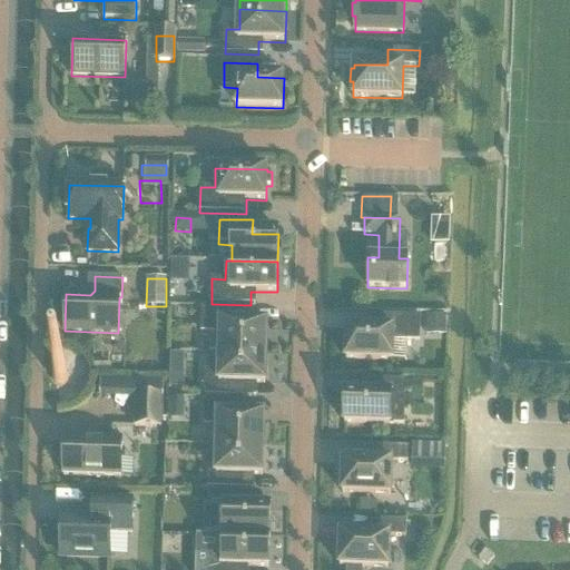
[(214,352),(219,352),(266,354),(267,323),(241,322),(241,308),(203,307),(202,333),(215,333),(214,352)]
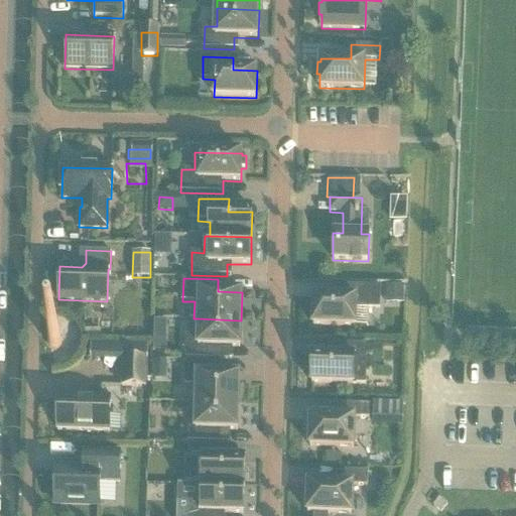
[(338,286),(337,298),(312,298),(312,326),(355,328),(355,309),(379,310),(380,287),(338,286)]
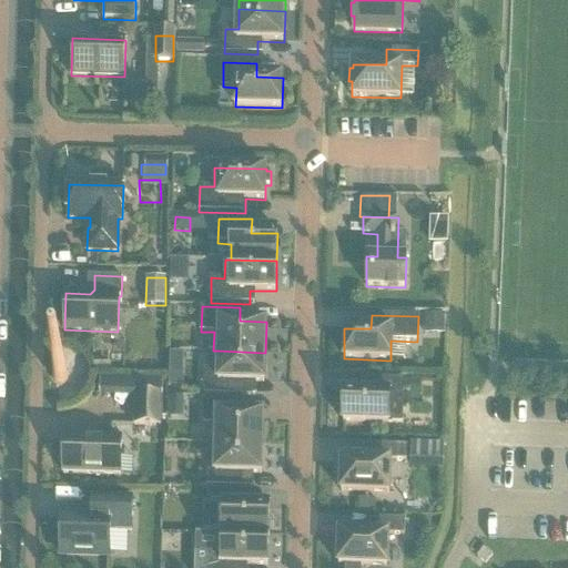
[(444,316),(426,315),(426,335),(444,335),(444,316)]
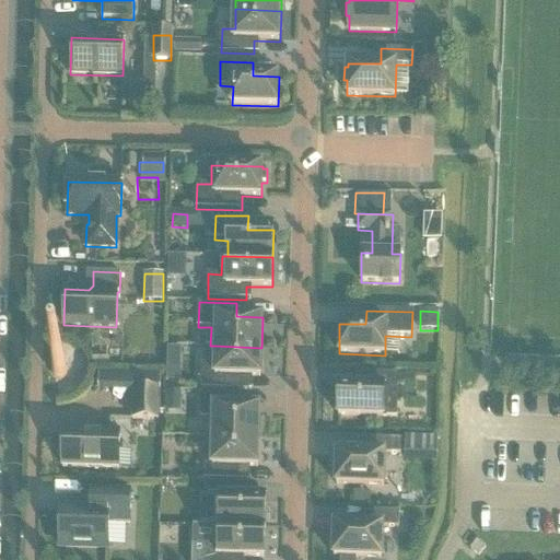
[(261,348),(216,346),(216,364),(202,364),(201,388),(234,389),(234,376),(260,377),(261,348)]
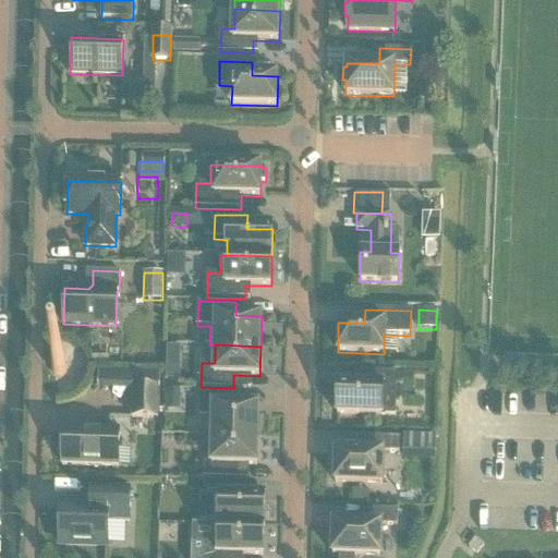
[(58,361),(51,363),(49,370),(51,375),(58,377),(63,375),(65,368),(63,363),(58,361)]
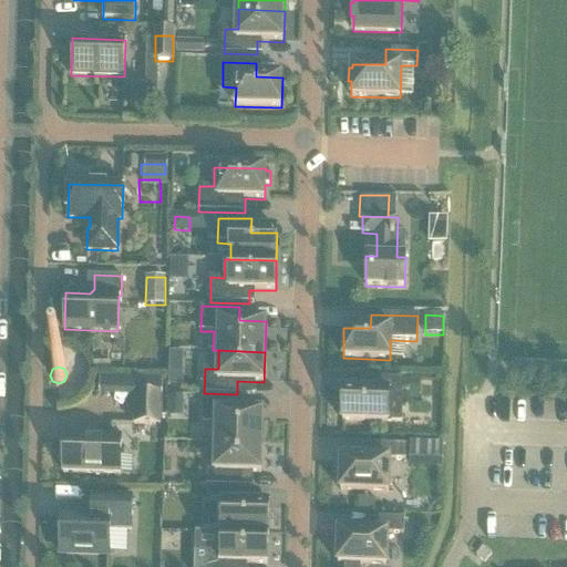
[(181,371),(168,370),(168,385),(181,385),(181,371)]
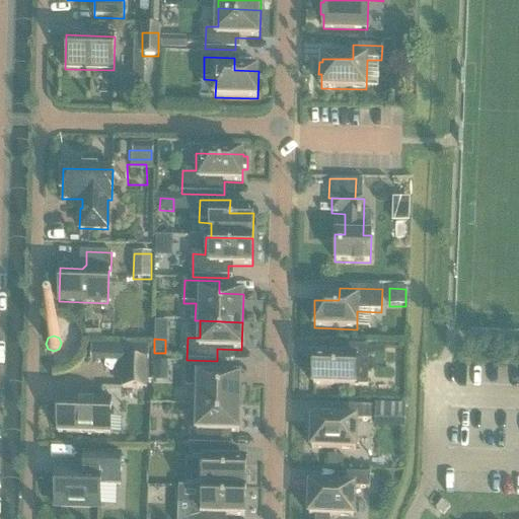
[(338,359),(313,358),(312,386),(367,387),(368,347),(338,347),(338,359)]
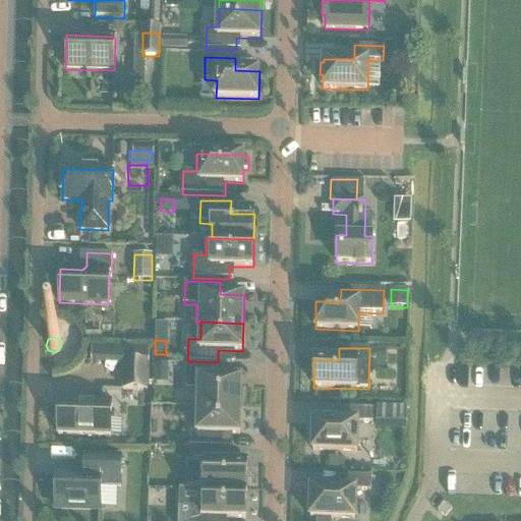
[(149,362),(124,361),(123,390),(148,391),(149,362)]
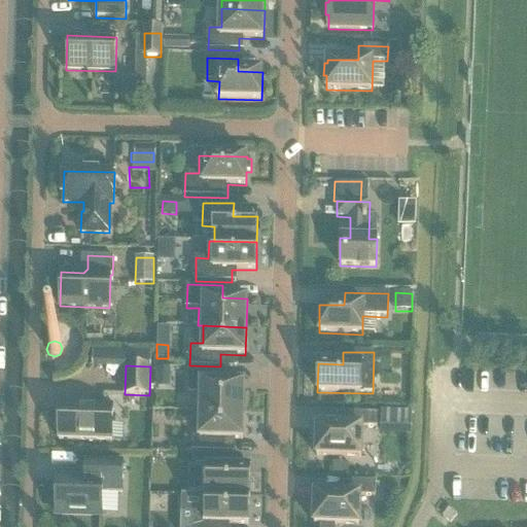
[(200,394),(199,411),(244,412),(244,384),(225,383),(225,371),(189,370),(188,393),(200,394)]
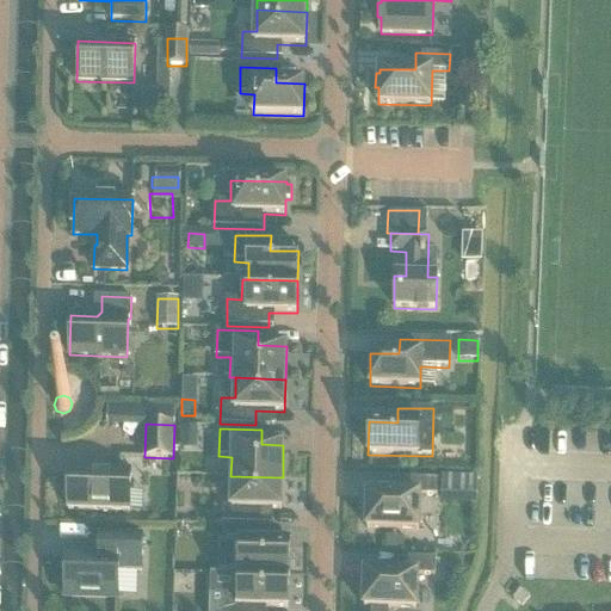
[(87,475),(68,475),(67,510),(129,511),(129,510),(142,511),(142,494),(130,493),(130,473),(87,471),(87,475)]
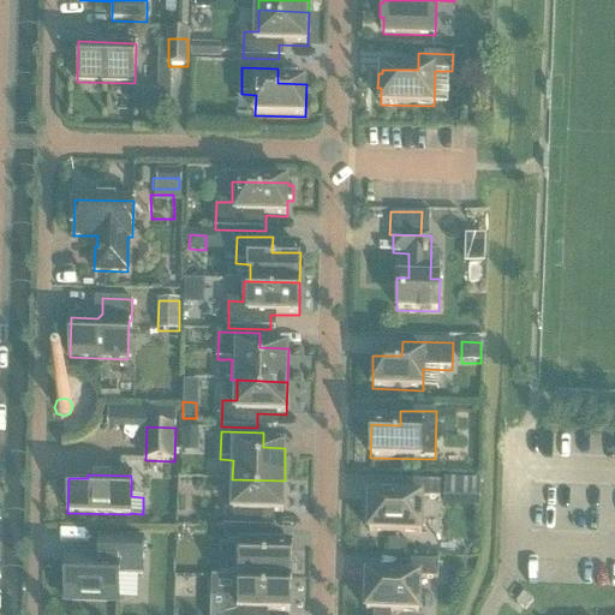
[(285,481),(232,479),(232,511),(225,511),(225,526),(255,527),(255,512),(284,513),(285,481)]
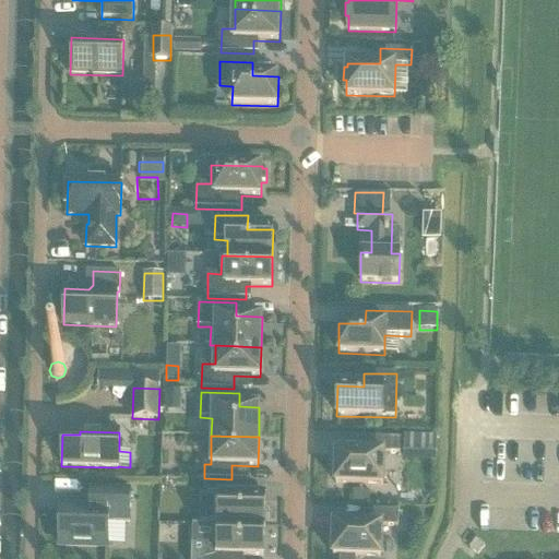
[(437,436),(405,436),(404,460),(437,461),(437,436)]
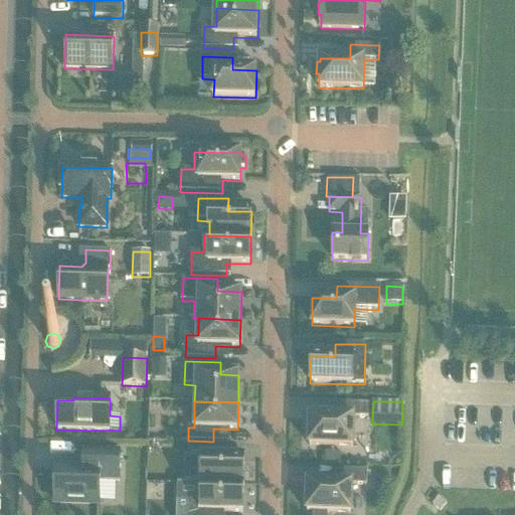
[(340,418),(309,417),(309,420),(306,420),(306,433),(309,433),(309,447),(352,448),(353,418),(368,419),(368,404),(340,404),(340,418)]
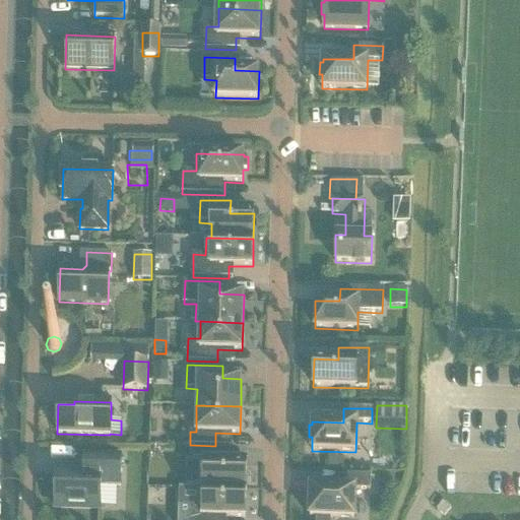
[(71,459),(71,448),(49,448),(49,458),(71,459)]
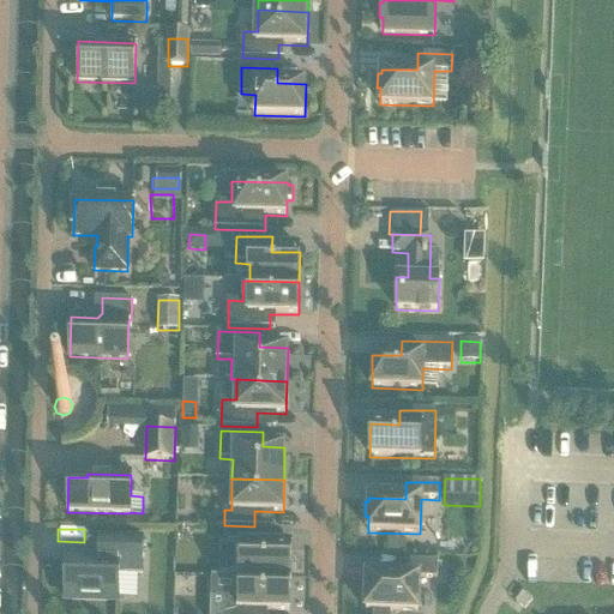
[(221,543),(221,577),(290,579),(292,546),(263,546),(264,530),(228,530),(227,543),(221,543)]
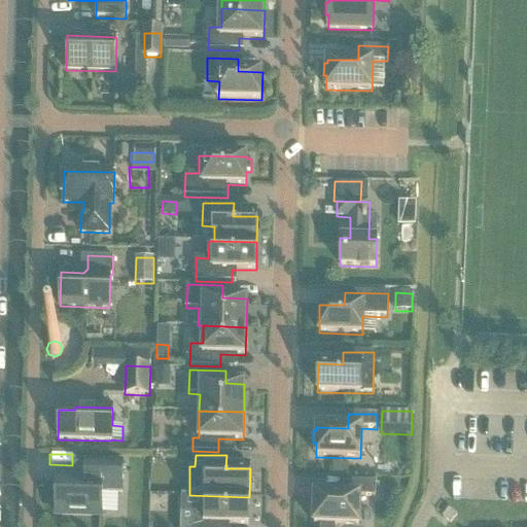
[(85,481),(57,480),(56,515),(101,516),(102,492),(121,493),(123,462),(85,461),(85,481)]
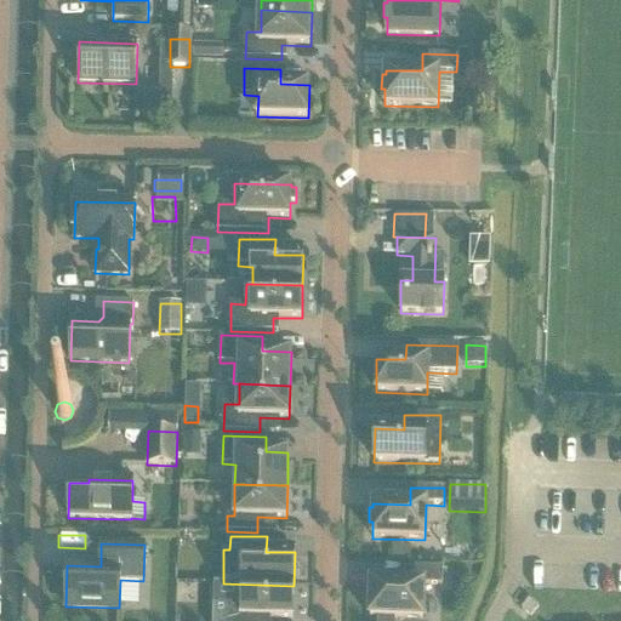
[(408,585),(371,584),(371,587),(368,587),(366,602),(370,602),(370,619),(377,619),(376,620),(394,620),(394,619),(423,620),(423,585),(442,586),(443,568),(408,568),(408,585)]
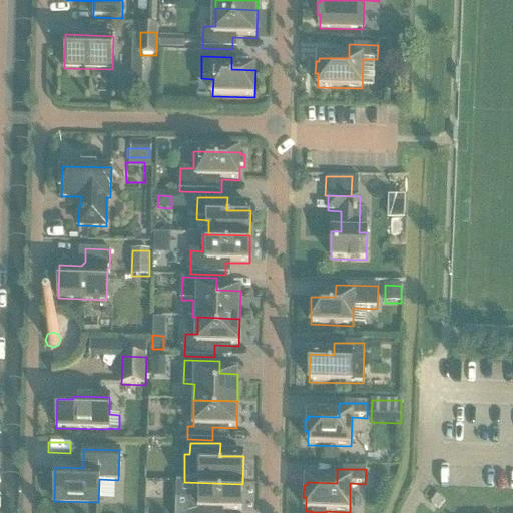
[(242,511),(242,484),(184,482),(176,482),(174,512),(217,512),(218,510),(242,511)]
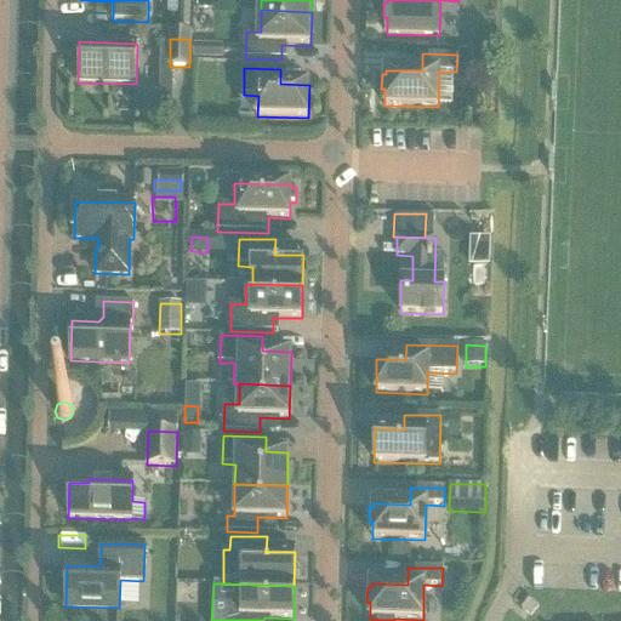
[(539,608),(529,599),(522,610),(531,617),(539,608)]
